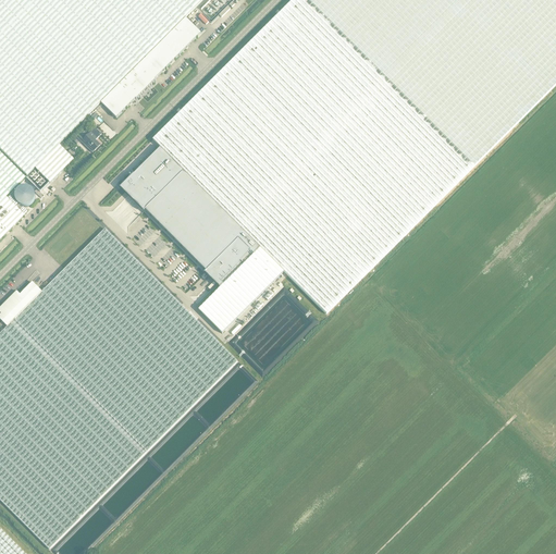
[(0,147),(23,170),(22,172),(25,175),(36,186),(39,189),(49,181),(64,167),(73,158),(70,155),(66,150),(58,143),(99,100),(115,115),(135,97),(155,78),(153,77),(155,77),(200,32),(184,15),(193,7),(199,0),(0,0),(0,147)]
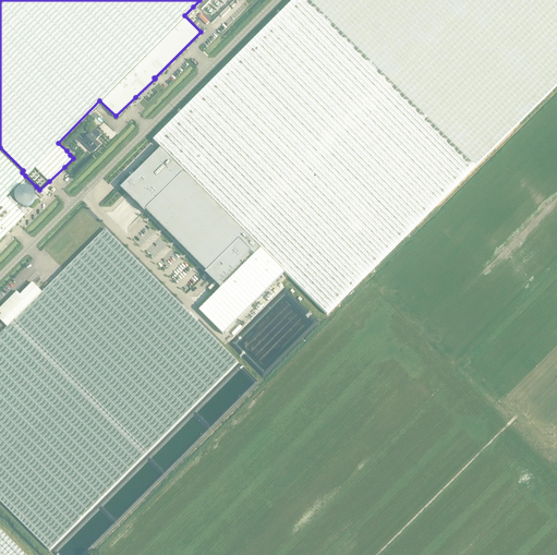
[(291,0),(153,139),(326,312),(556,82),(556,0),(291,0)]
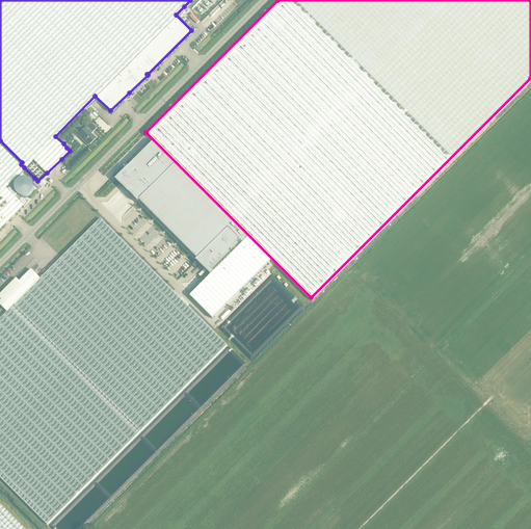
[(216,3),(208,11),(210,15),(219,6),(216,3)]
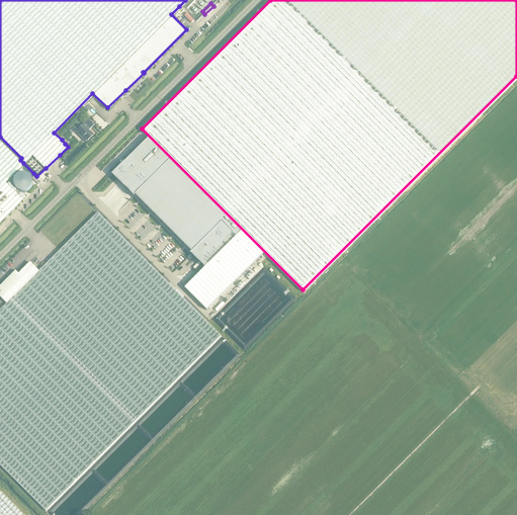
[(87,117),(77,129),(79,130),(77,132),(85,139),(91,132),(87,127),(92,122),(87,117)]
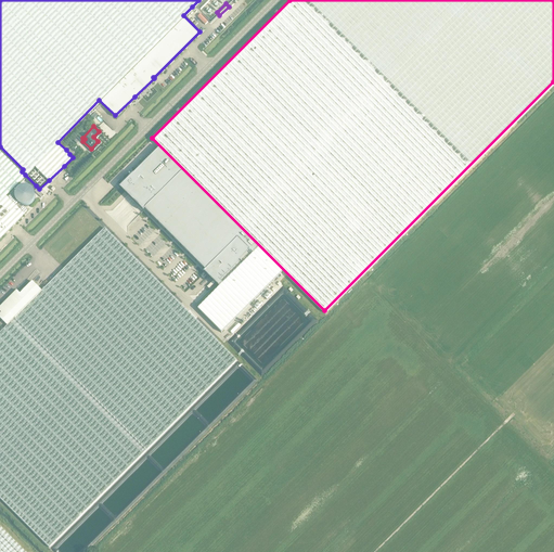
[(131,171),(118,184),(142,209),(144,207),(169,233),(193,257),(204,268),(203,269),(218,285),(258,245),(159,145),(132,171),(131,171)]
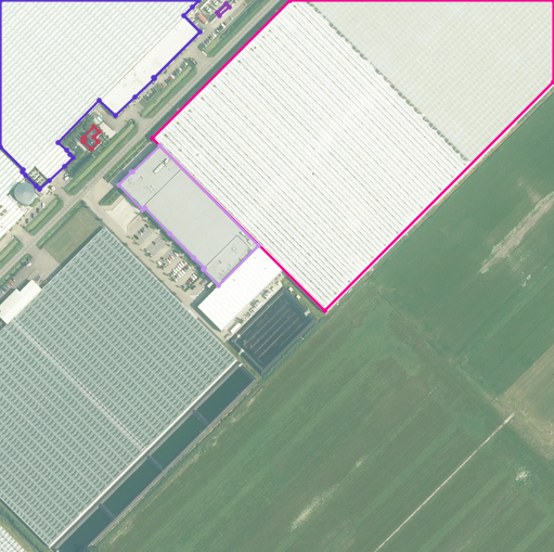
[(0,199),(5,194),(25,175),(22,171),(23,169),(0,146),(0,199)]
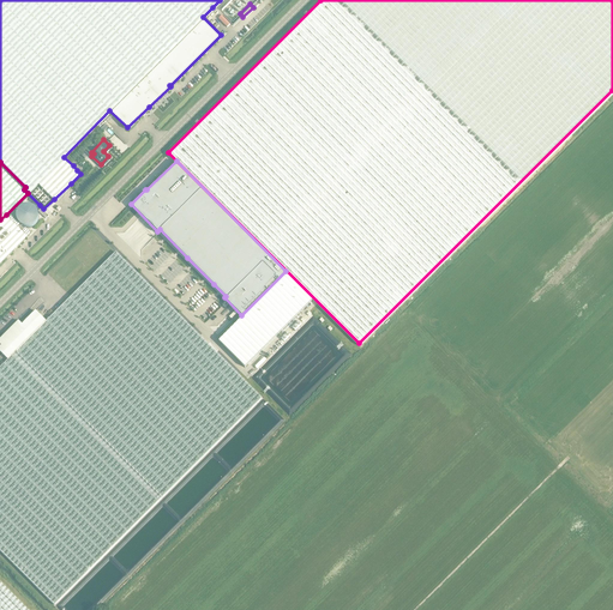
[(24,224),(26,225),(29,224),(30,224),(31,223),(34,223),(35,222),(36,219),(36,218),(37,217),(37,215),(37,212),(37,211),(36,210),(36,207),(35,206),(34,205),(31,204),(30,204),(28,203),(26,203),(24,203),(23,204),(20,204),(19,205),(18,206),(17,209),(16,210),(16,212),(16,213),(16,216),(16,218),(17,219),(18,221),(19,222),(20,223),(23,224),(24,224)]
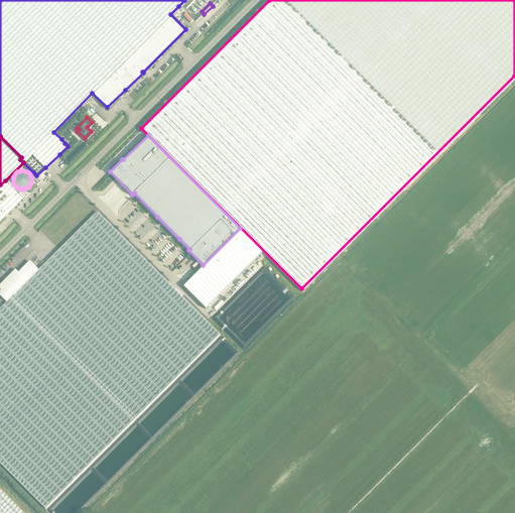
[(33,172),(31,175),(37,181),(40,179),(36,175),(33,172)]
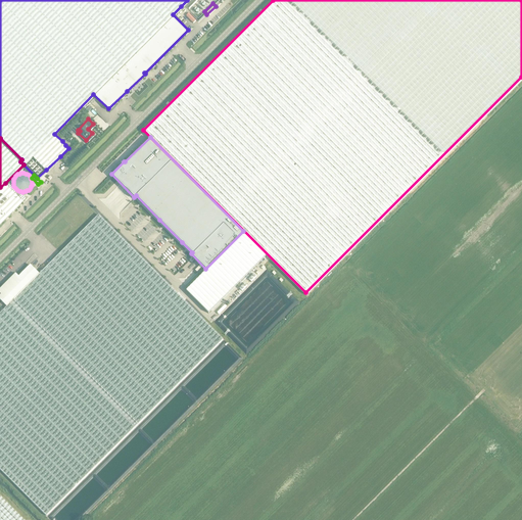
[(5,210),(8,214),(22,200),(5,183),(0,187),(0,222),(5,217),(2,214),(5,210)]
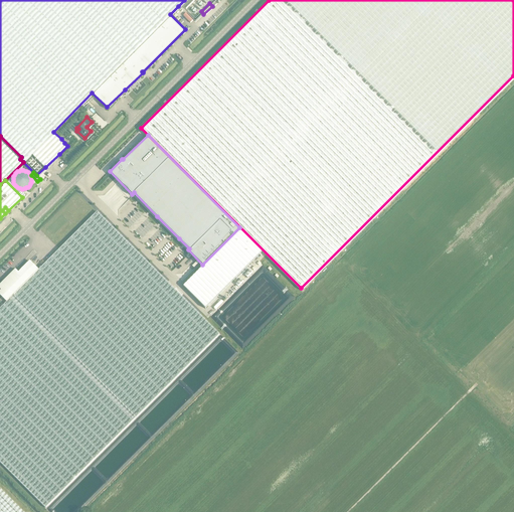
[(0,461),(44,505),(203,347),(218,332),(96,209),(37,268),(29,259),(17,271),(14,267),(0,281),(0,288),(0,294),(6,300),(0,306),(0,461)]
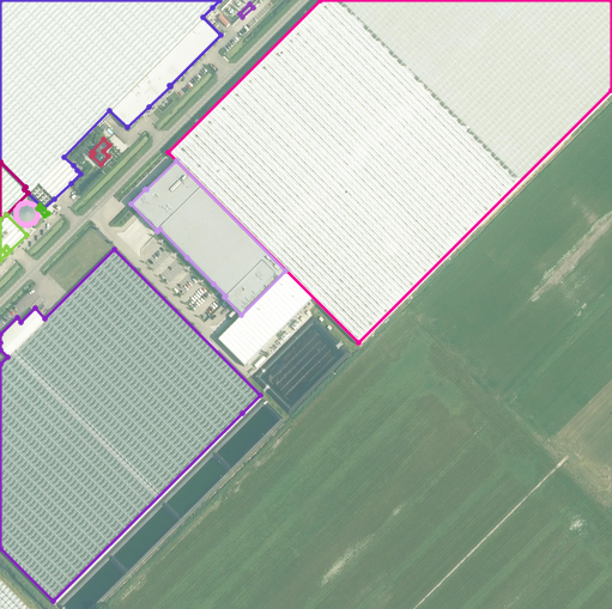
[(241,315),(217,339),(243,364),(311,296),(302,287),(285,270),(241,315)]
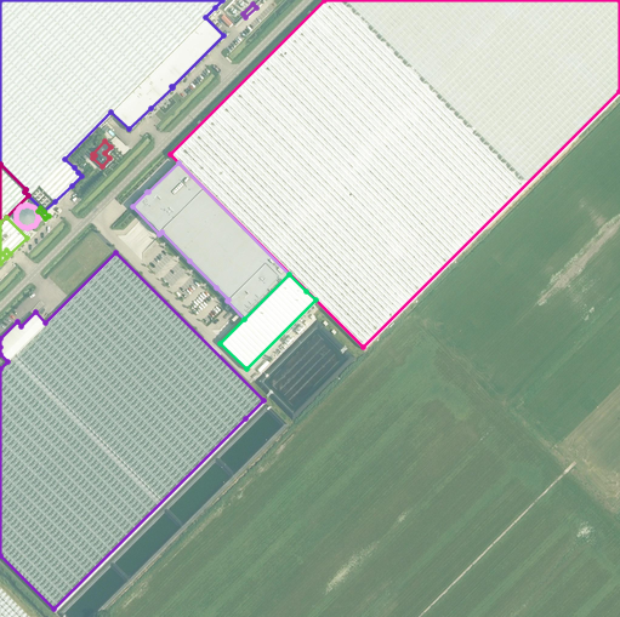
[(0,616),(28,616),(0,588),(0,616)]
